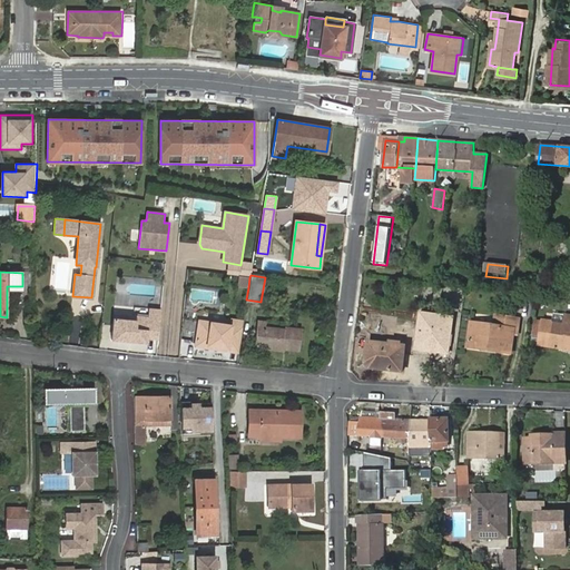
[(238,276),(237,286),(248,287),(249,277),(238,276)]
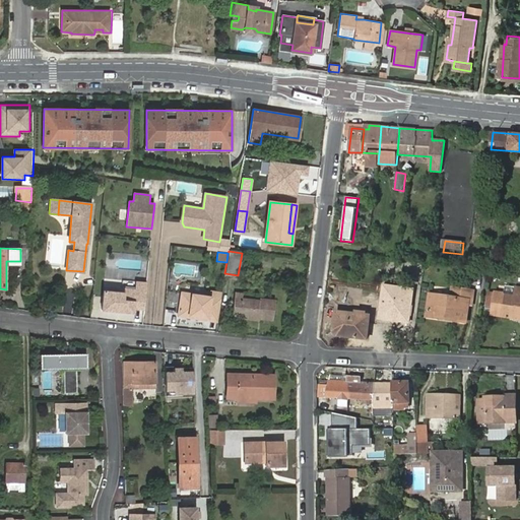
[(423,277),(425,264),(410,262),(409,266),(399,265),(398,273),(408,274),(423,277)]
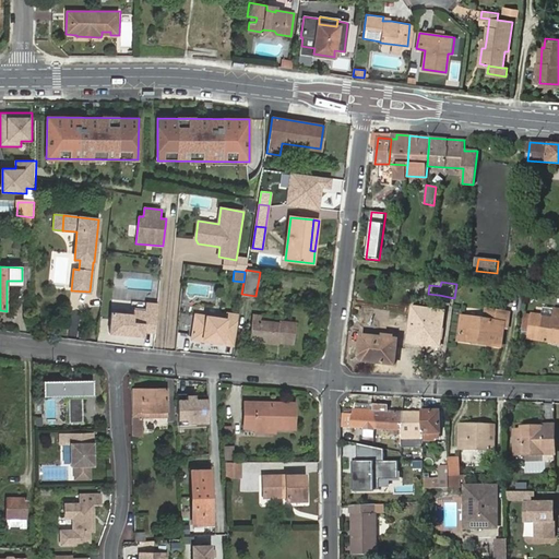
[(155,333),(157,304),(146,302),(145,310),(133,309),(133,314),(111,312),(109,333),(143,336),(144,332),(155,333)]
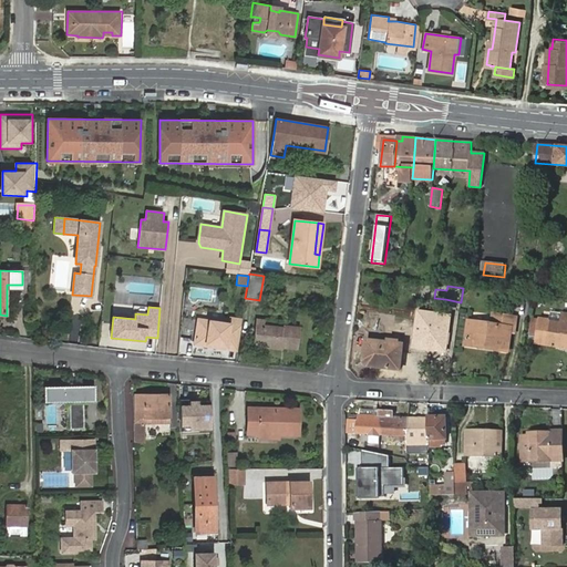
[(451,315),(414,309),(409,348),(445,352),(451,315)]
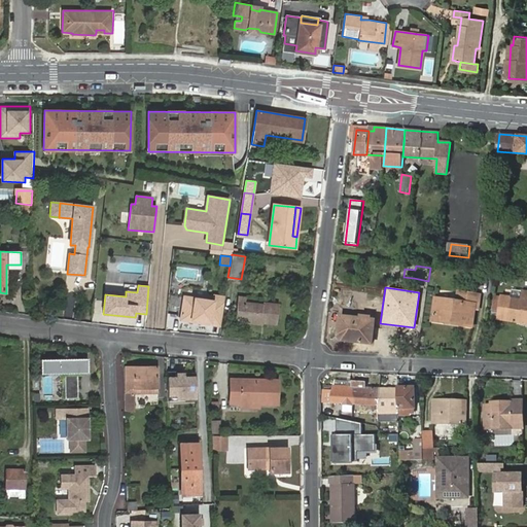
[(435,297),(432,321),(471,327),(475,309),(479,309),(482,292),(460,289),(458,302),(435,297)]
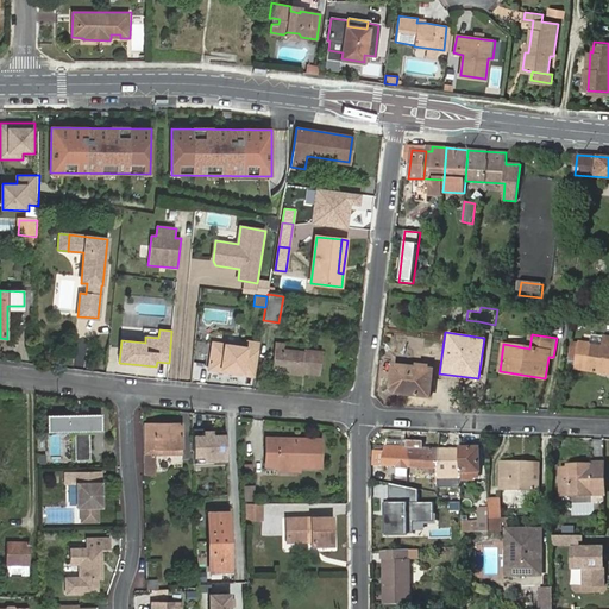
[(597,369),(608,370),(608,337),(603,337),(602,345),(578,341),(575,369),(591,371),(592,368),(597,369)]
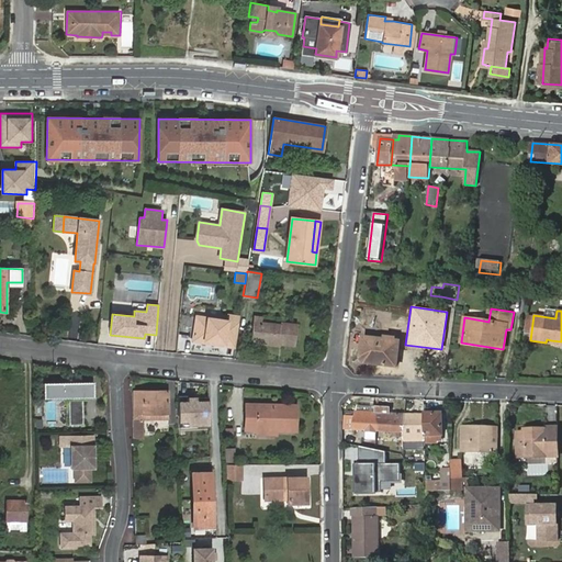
[(255,315),(254,324),(262,325),(262,322),(263,316),(255,315)]
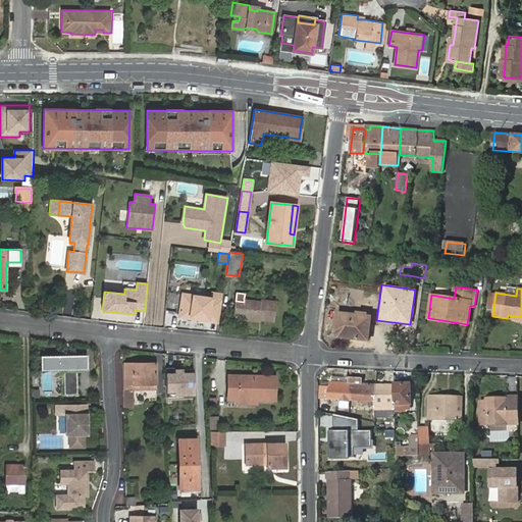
[(218,322),(221,300),(211,298),(183,294),(178,316),(218,322)]
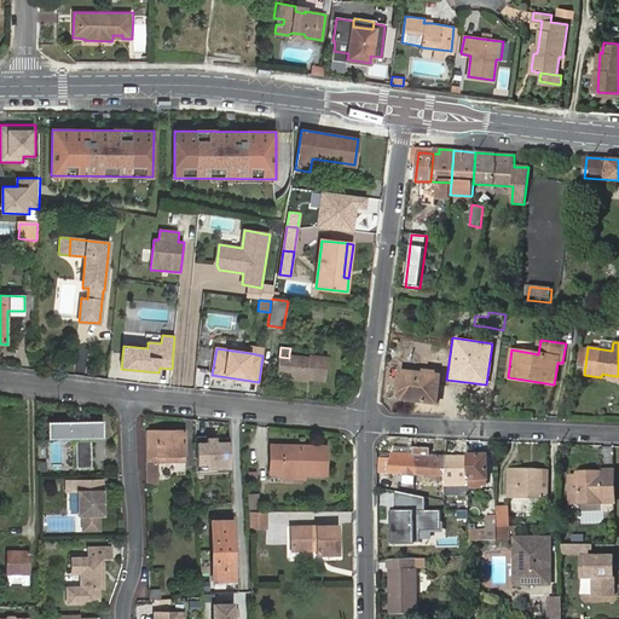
[(289,358),(279,357),(277,376),(306,380),(307,377),(325,380),(328,357),(310,354),(310,357),(289,354),(289,358)]
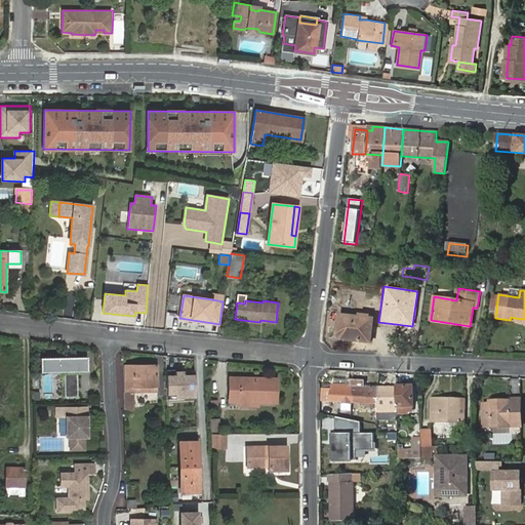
[(338,314),(336,332),(350,333),(349,340),(370,342),(373,318),(370,318),(359,317),(338,314)]
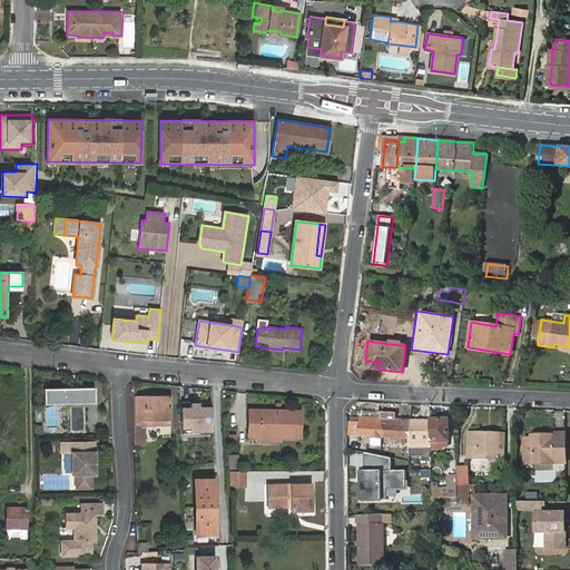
[(380,362),(365,361),(365,362),(369,369),(379,370),(380,362)]
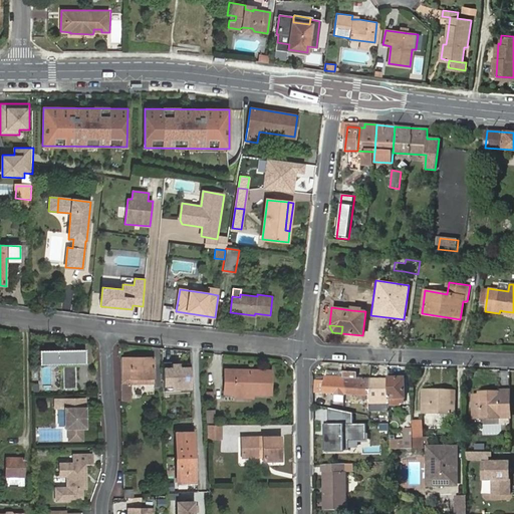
[(80,351),(80,363),(86,363),(85,348),(40,349),(40,364),(48,364),(47,354),(53,354),(53,352),(80,351)]
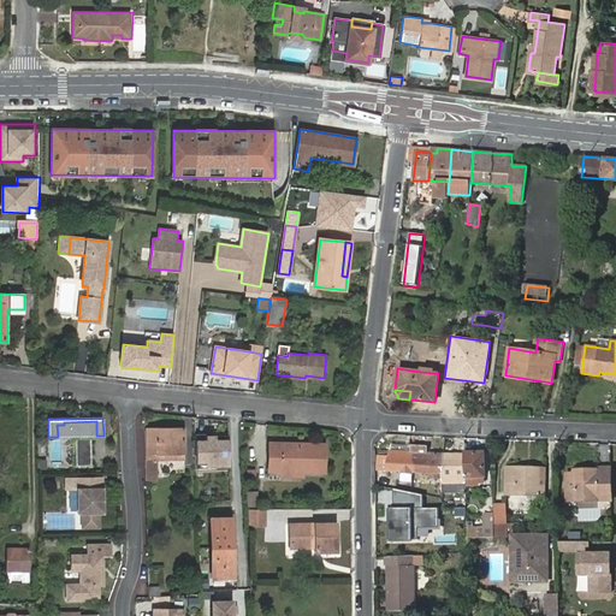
[(76,466),(92,465),(90,436),(96,436),(96,421),(64,422),(64,425),(57,425),(58,437),(76,436),(76,466)]
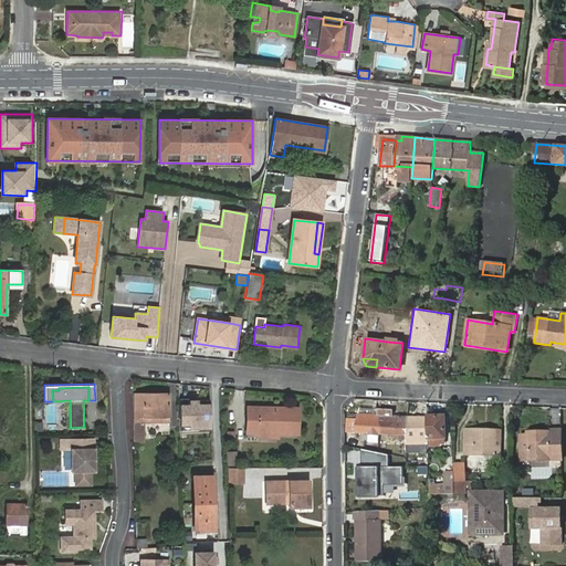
[(135,394),(136,440),(143,440),(143,421),(168,421),(168,394),(135,394)]
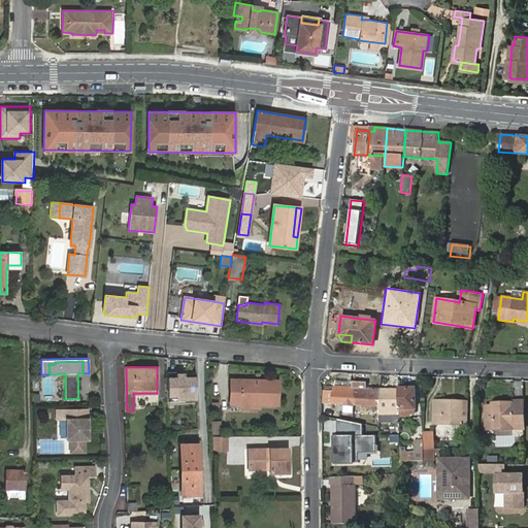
[(166,399),(195,399),(195,373),(166,373),(166,399)]
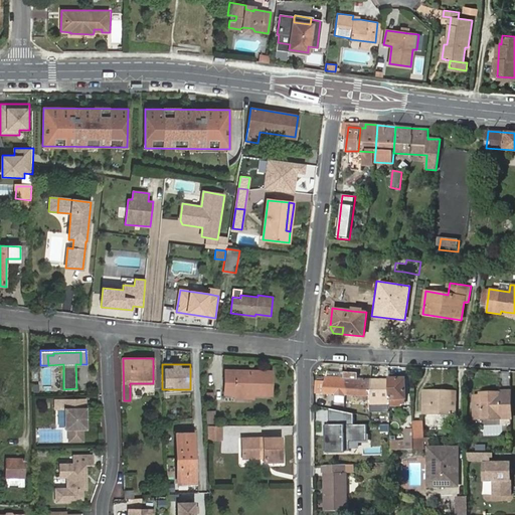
[(224,370),(224,387),(233,387),(233,393),(252,394),(270,394),(270,371),(224,370)]
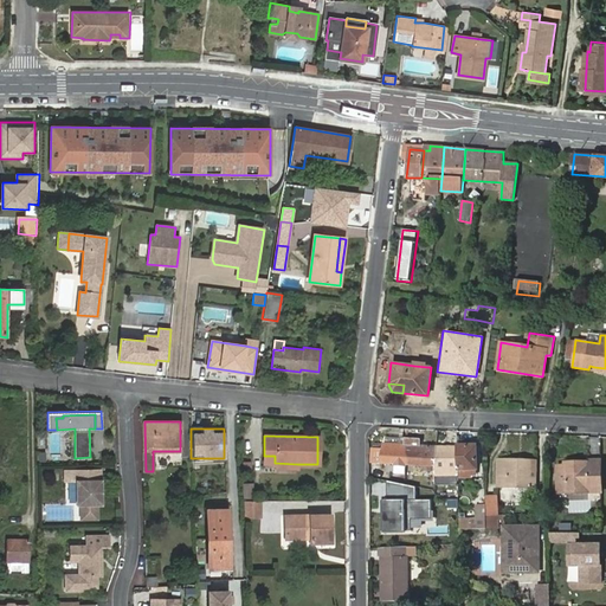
[(404,445),(403,445),(400,465),(405,465),(406,463),(436,465),(434,476),(436,476),(458,476),(457,446),(446,446),(446,452),(437,452),(438,445),(419,445),(419,439),(405,438),(404,445)]
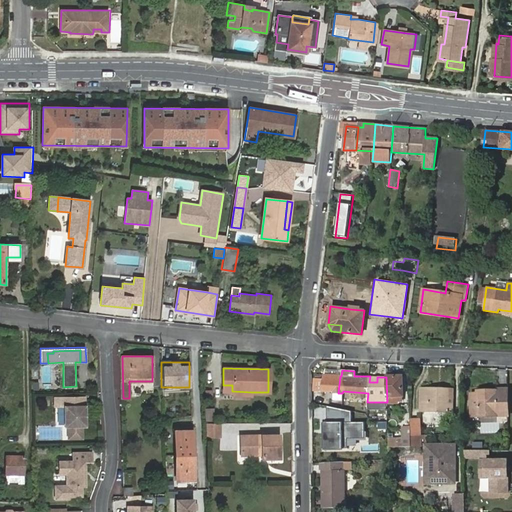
[(338,393),(340,376),(325,375),(324,374),(323,380),(314,379),(313,389),(333,391),(333,393),(338,393)]
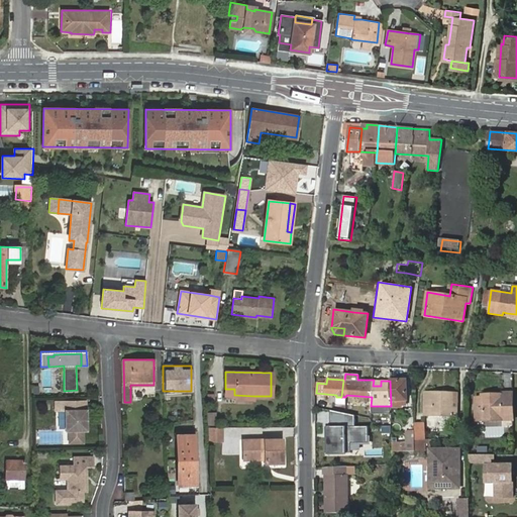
[(407,381),(390,381),(391,406),(402,406),(402,400),(407,400),(408,400),(407,381)]
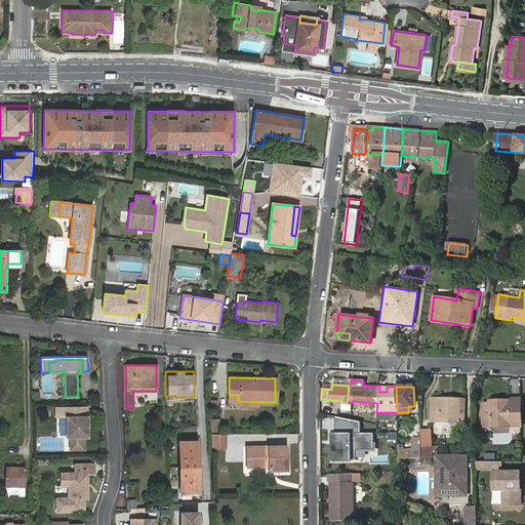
[(218,406),(216,398),(208,400),(210,407),(218,406)]
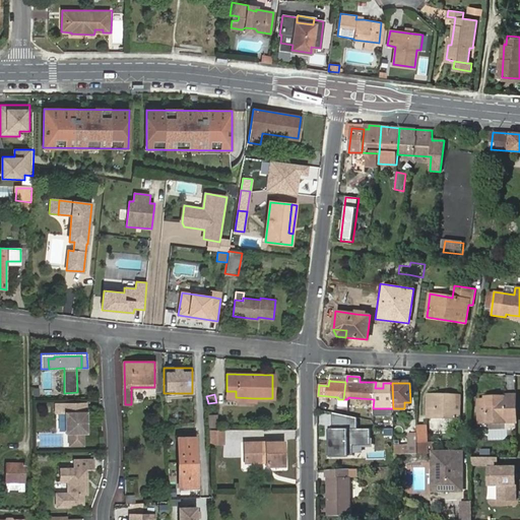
[(455,411),(456,397),(456,396),(428,394),(427,416),(462,417),(462,411),(455,411)]
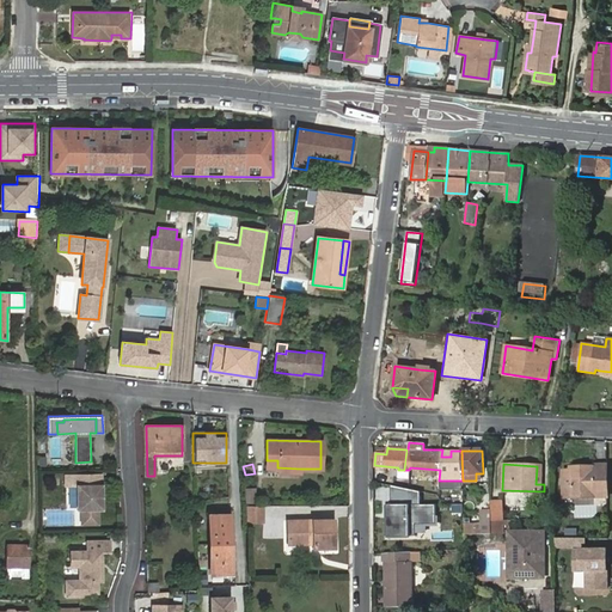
[(594,490),(607,490),(606,466),(571,467),(571,471),(563,471),(564,497),(594,496),(594,490)]
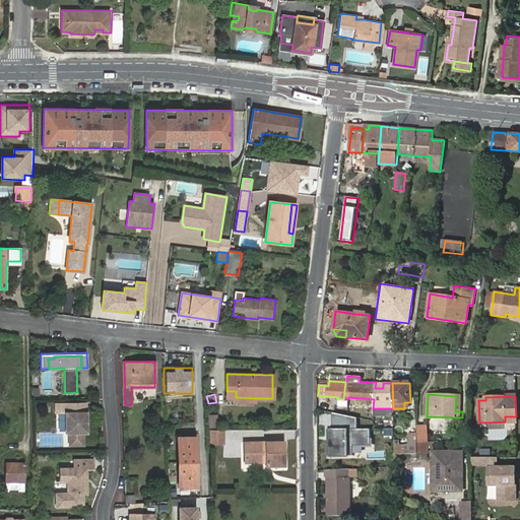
[(85,403),(63,403),(63,411),(66,411),(66,433),(69,433),(69,445),(82,445),(82,433),(86,433),(86,410),(85,411),(85,403)]
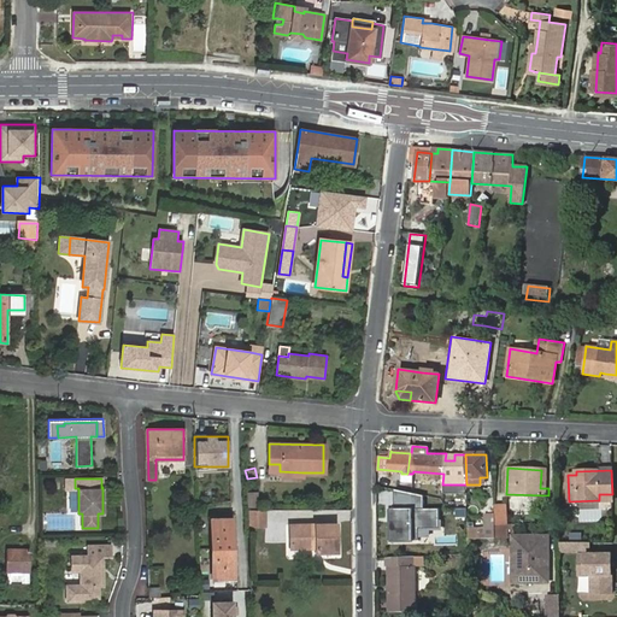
[(495,506),(497,536),(507,536),(506,506),(495,506)]
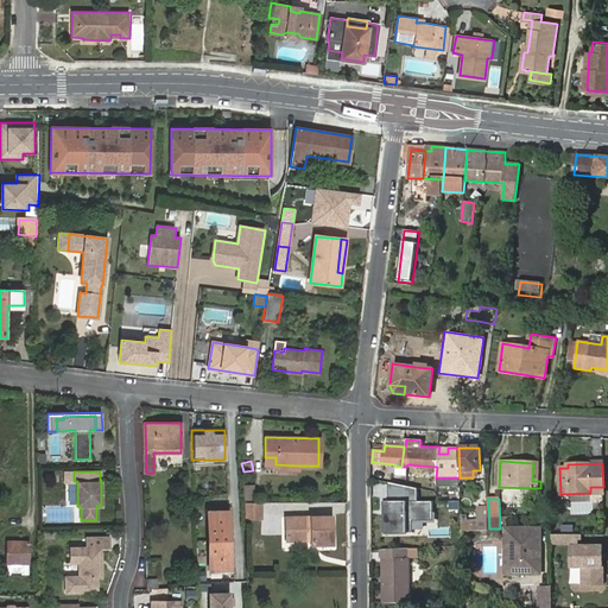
[(260,502),(245,502),(245,518),(260,518),(260,502)]
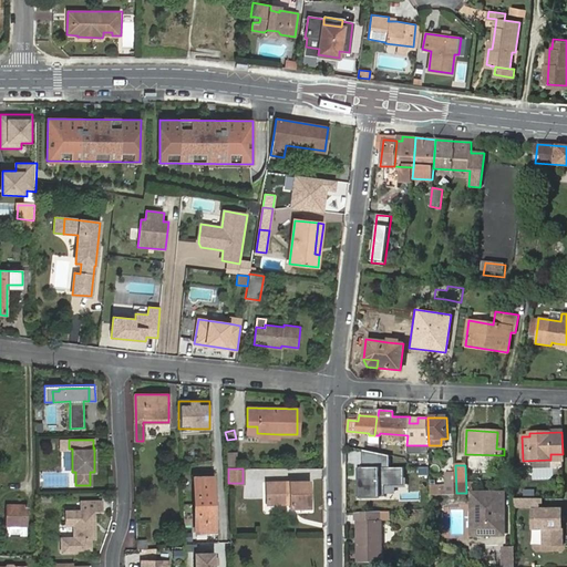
[(430,487),(430,495),(455,494),(454,473),(444,473),(444,485),(430,485),(430,487)]
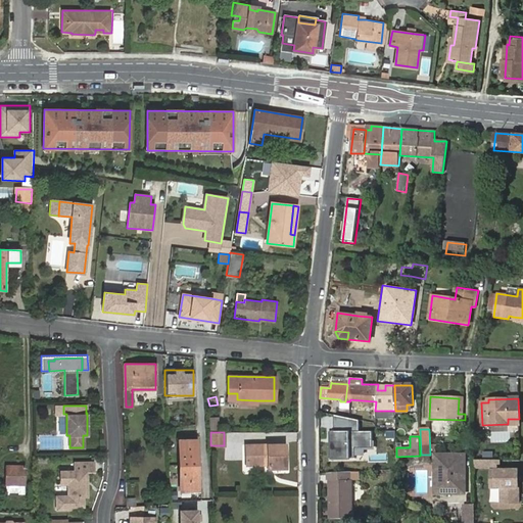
[(179,440),(180,491),(197,490),(196,439),(179,440)]
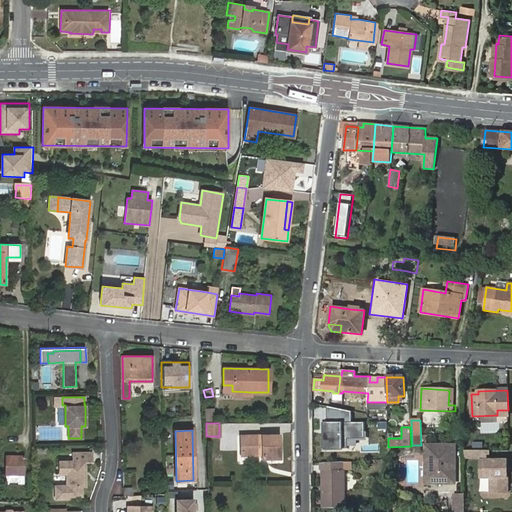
[(485,434),(472,434),(472,448),(485,448),(485,434)]
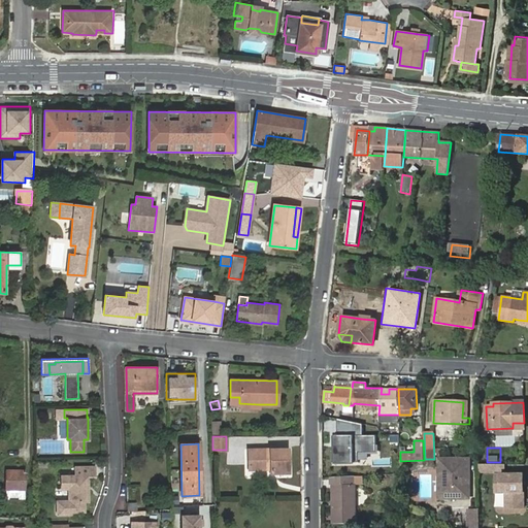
[(249,449),(250,469),(269,469),(269,473),(288,473),(287,449),(249,449)]
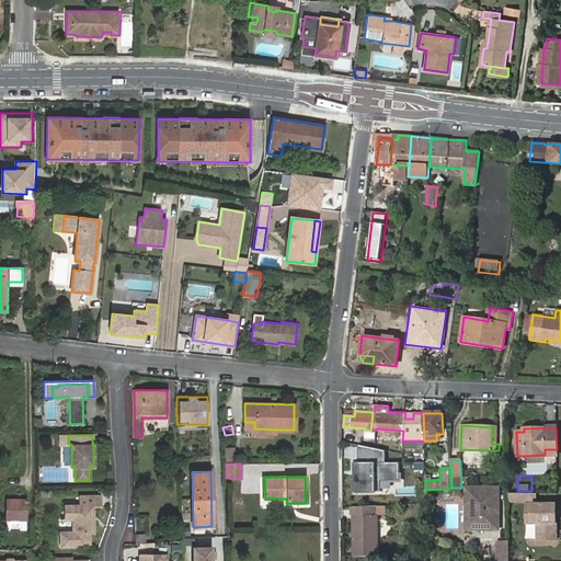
[(476,528),(499,528),(499,487),(467,488),(467,505),(476,505),(476,528)]
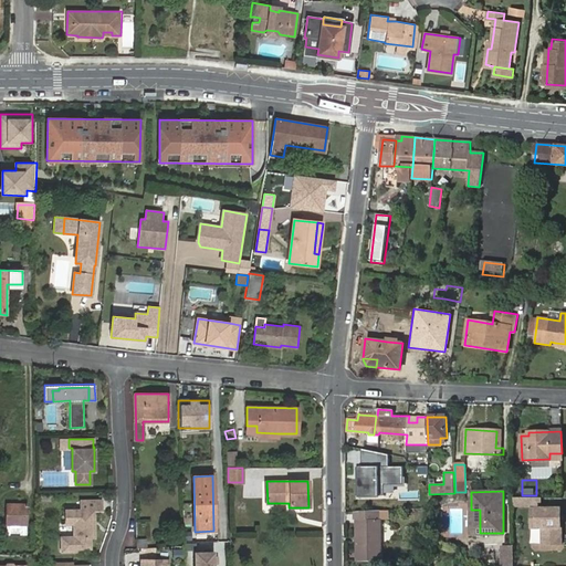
[(101,501),(81,501),(81,511),(65,511),(66,537),(61,537),(62,551),(79,551),(79,548),(91,547),(91,536),(94,537),(94,511),(101,511),(101,501)]
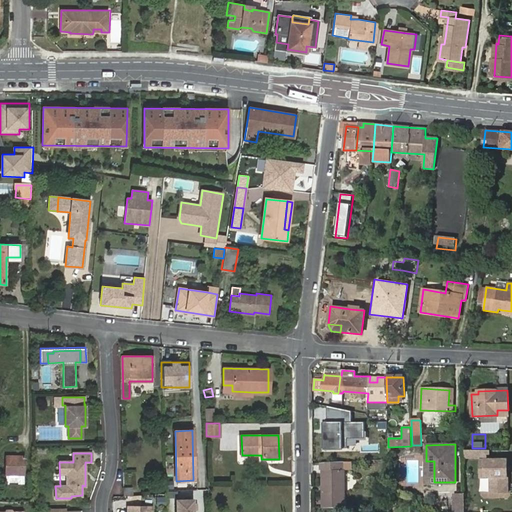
[(6,456),(6,474),(23,474),(23,455),(6,456)]
